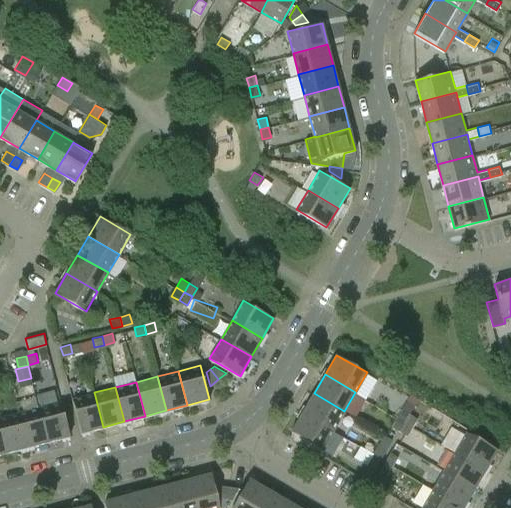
[(82,432),(103,427),(94,392),(73,398),(82,432)]
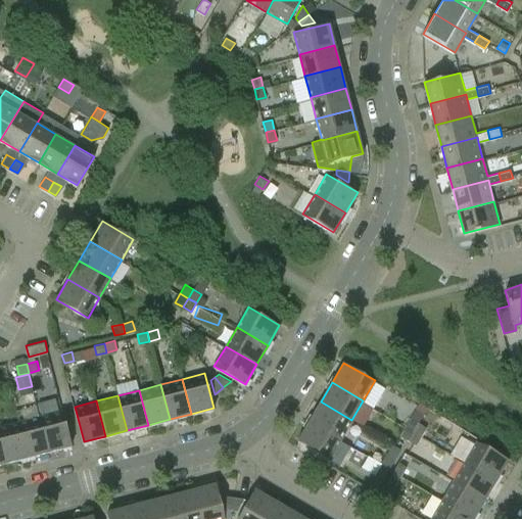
[(321,402),(310,420),(340,438),(351,420),(321,402)]
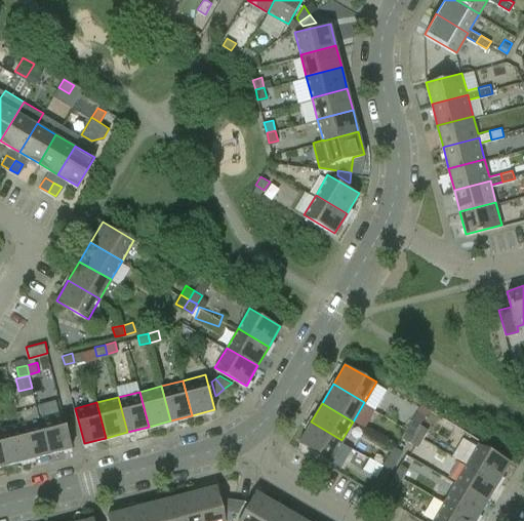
[(72,446),(63,411),(40,417),(49,452),(72,446)]
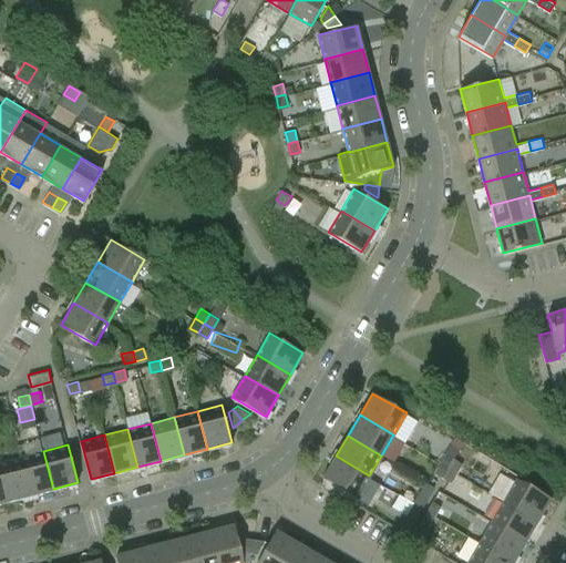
[(30,495),(53,489),(43,451),(20,457),(30,495)]
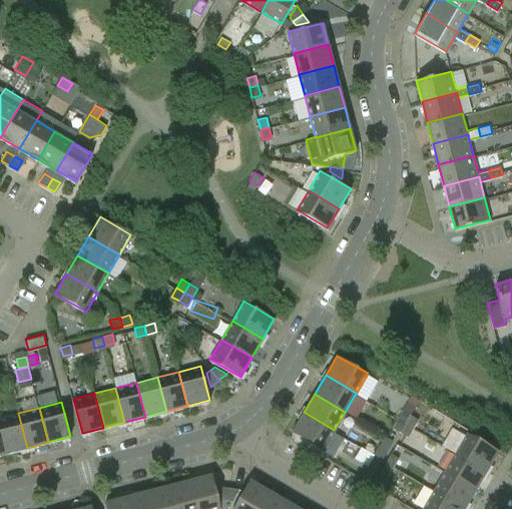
[(403,409),(398,417),(406,422),(411,413),(403,409)]
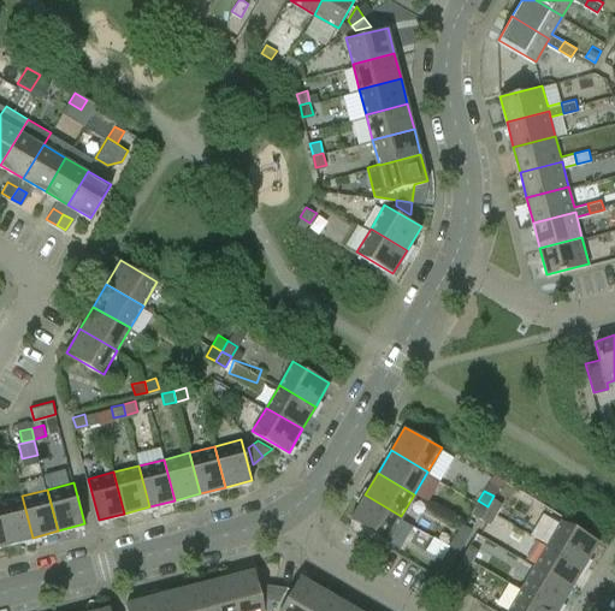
[(401,516),(365,494),(352,518),(388,540),(401,516)]
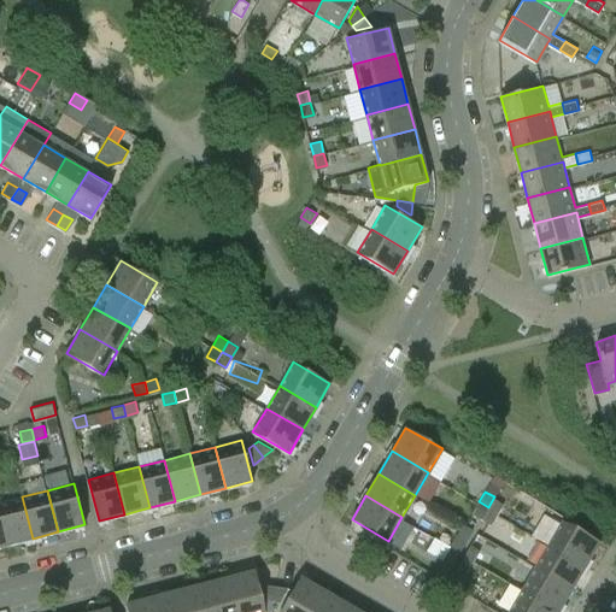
[(33,539),(22,496),(0,501),(0,516),(7,545),(33,539)]
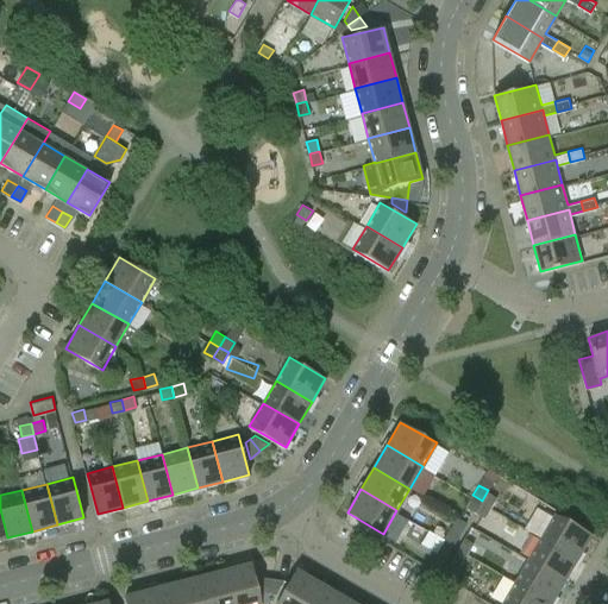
[(482,501),(491,507),(497,496),(488,490),(482,501)]
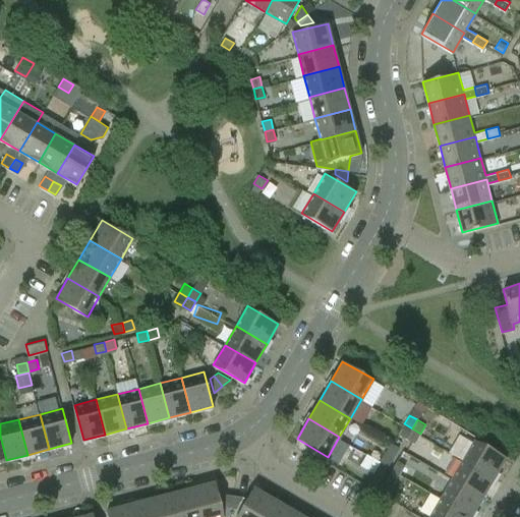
[(407,438),(412,428),(404,423),(399,433),(407,438)]
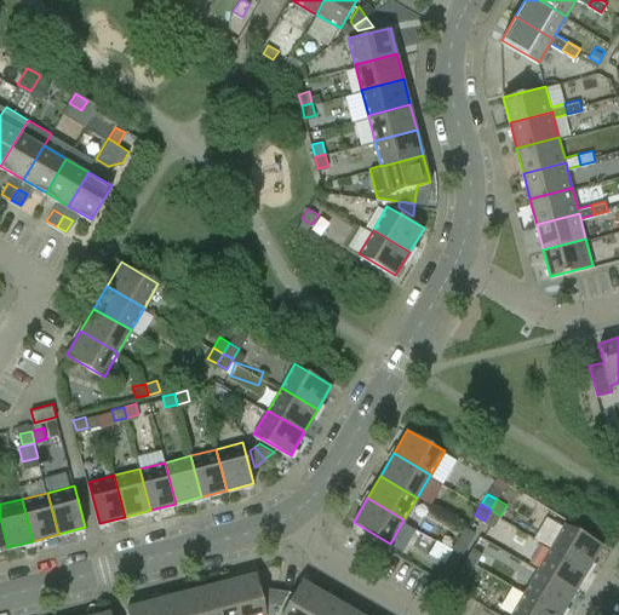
[(491,510),(485,521),(494,526),(500,516),(491,510)]
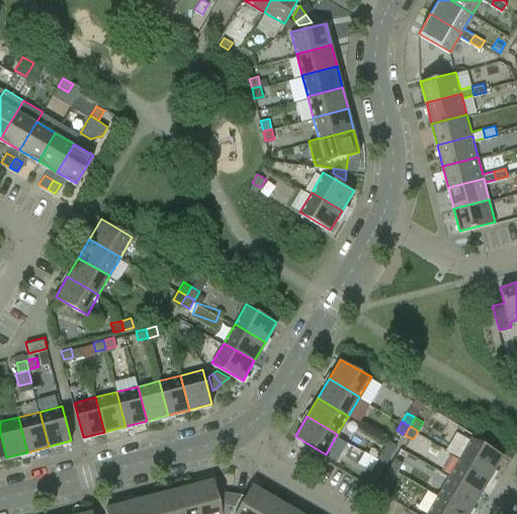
[(472,436),(460,455),(492,474),(503,454),(472,436)]
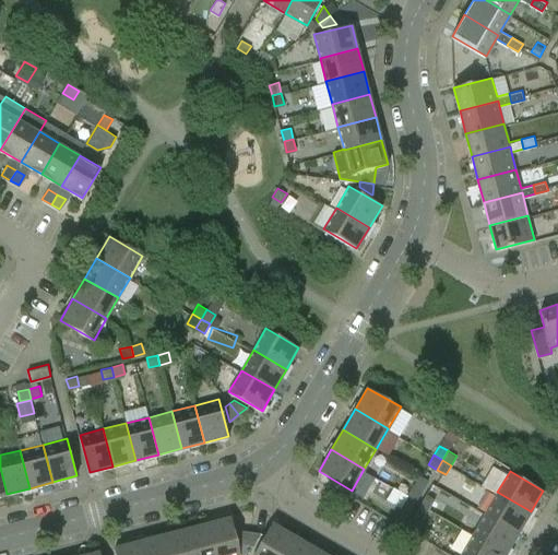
[(413,485),(407,495),(416,500),(422,489),(413,485)]
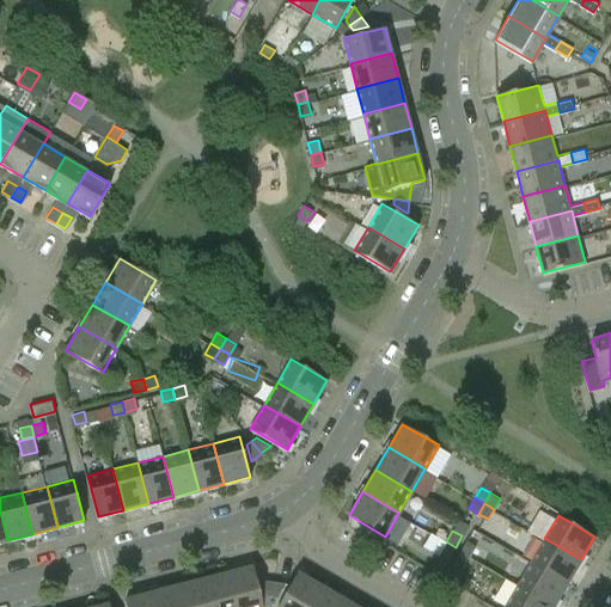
[(568,582),(581,559),(544,538),(531,560),(568,582)]
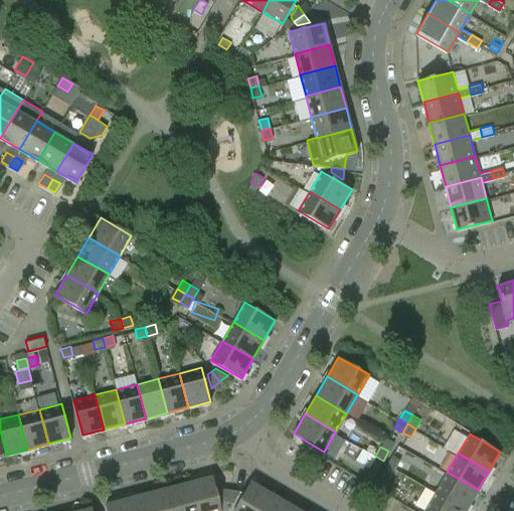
[(387,463),(395,467),(400,458),(392,454),(387,463)]
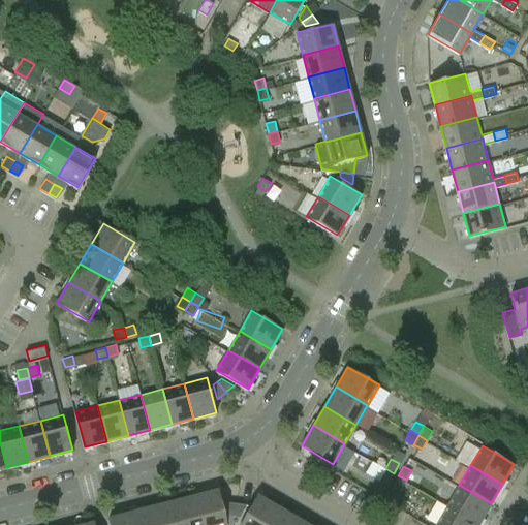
[(390,482),(394,473),(385,468),(380,477),(390,482)]
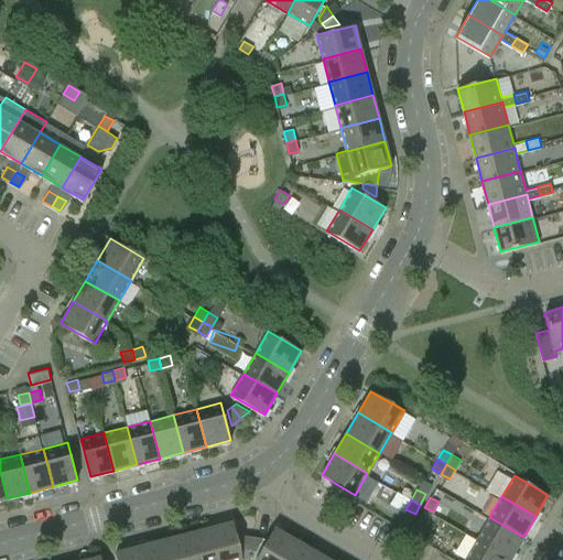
[(433,512),(424,507),(419,517),(428,521),(433,512)]
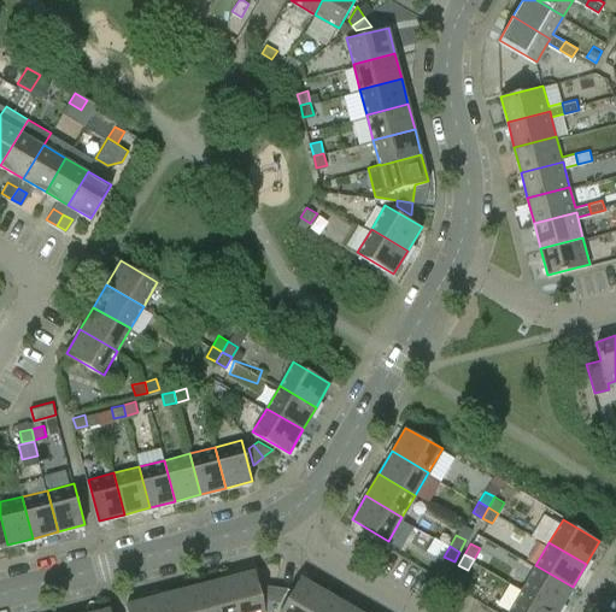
[(559,610),(573,587),(535,565),(522,588),(559,610)]
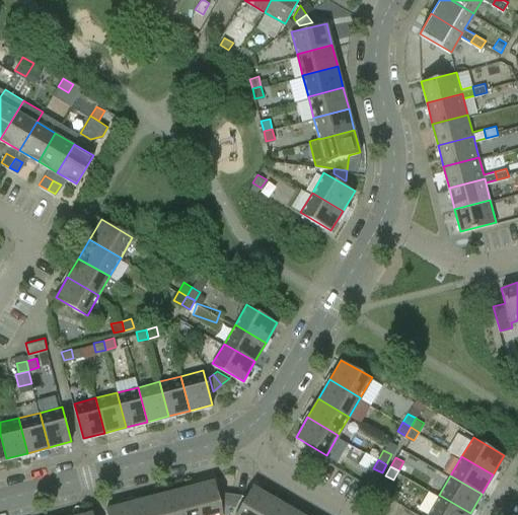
[(192,485),(200,514),(218,514),(223,514),(214,480),(192,485)]
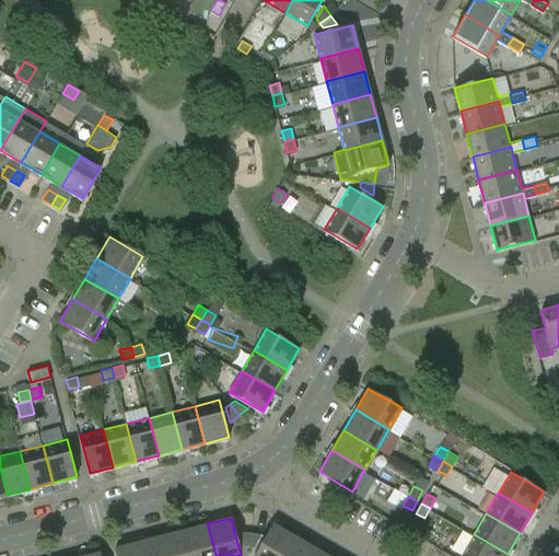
[(184,530),(190,555),(216,555),(207,523),(184,530)]
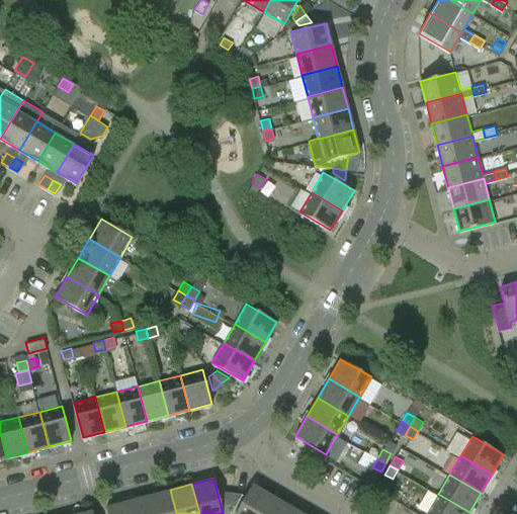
[(260,513),(272,495),(252,484),(234,513),(260,513)]
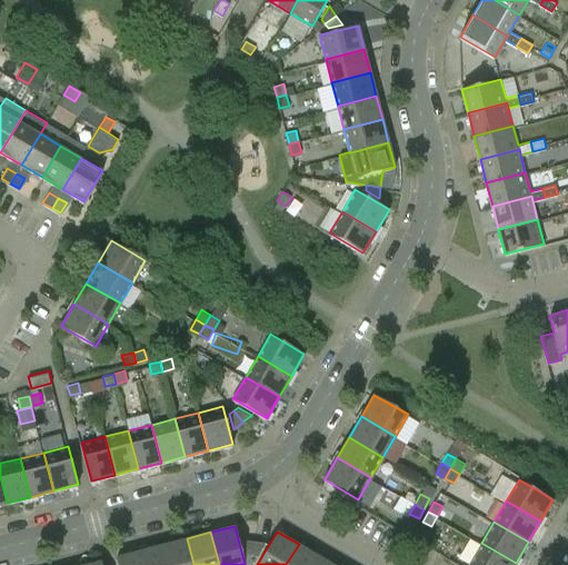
[(163,544),(169,564),(193,564),(187,538),(163,544)]
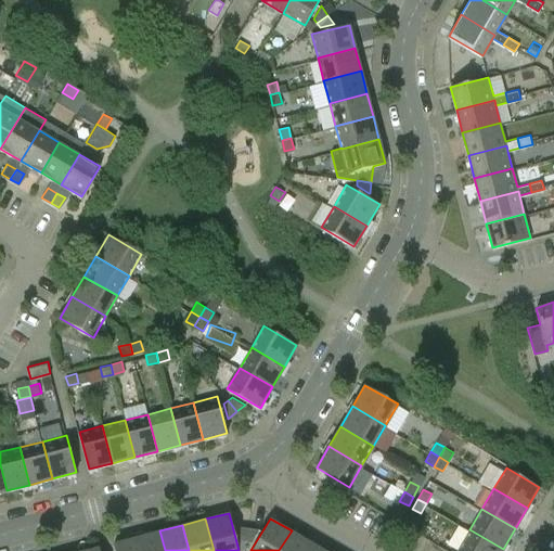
[(241,540),(246,540),(248,527),(237,525),(241,540)]
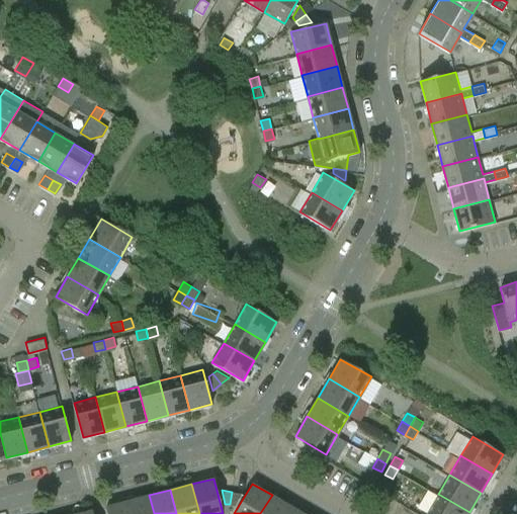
[(242,493),(232,492),(230,504),(235,505),(242,493)]
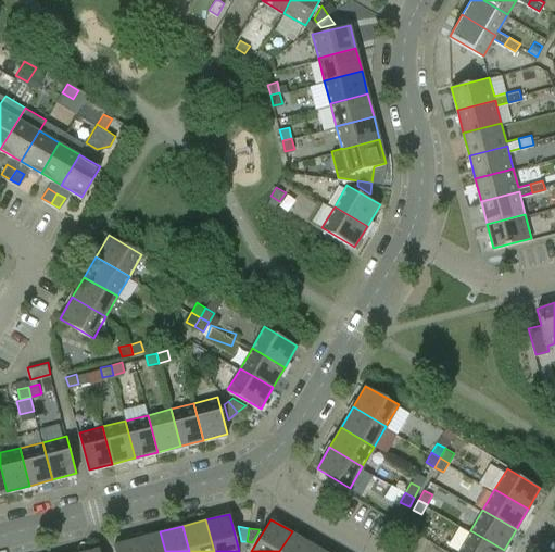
[(458,551),(502,551),(504,550),(470,530),(458,551)]
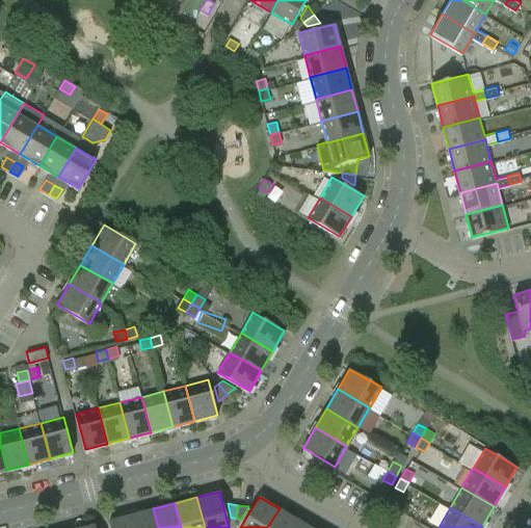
[(131,515),(134,527),(158,527),(153,508),(131,515)]
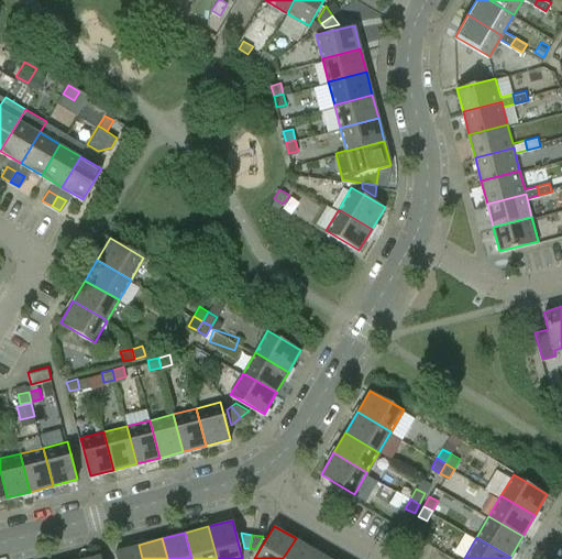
[(283,558),(310,558),(316,550),(296,538),(283,558)]
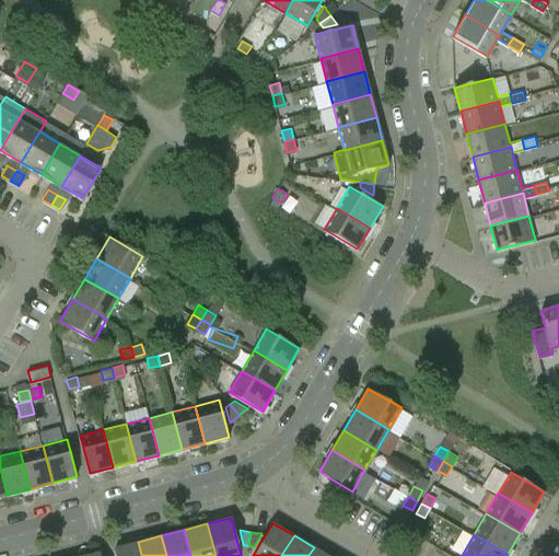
[(115,548),(116,555),(141,555),(138,542),(115,548)]
